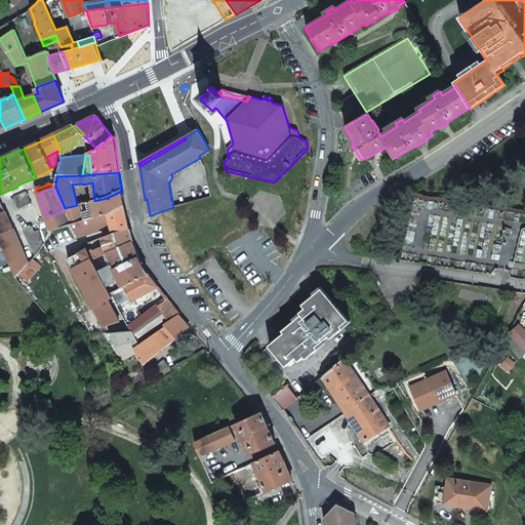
[(97,216),(125,207),(122,191),(107,198),(94,201),(93,201),(97,215),(97,216)]
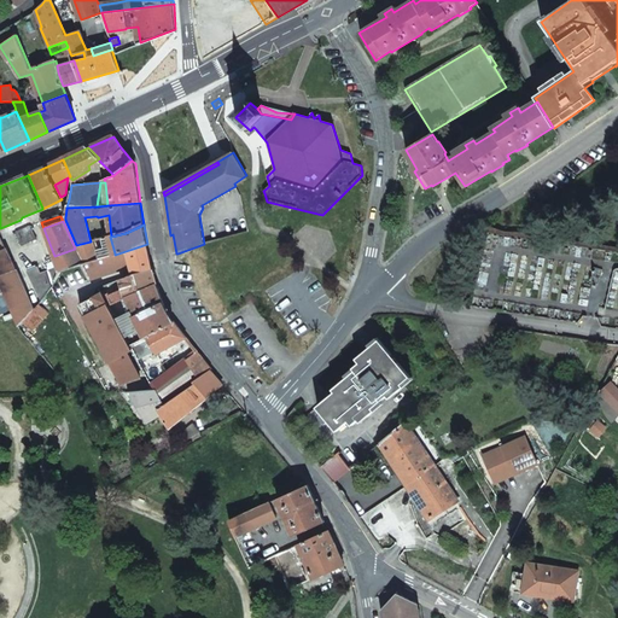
[(16,234),(18,239),(22,248),(36,240),(30,226),(16,232),(16,234)]
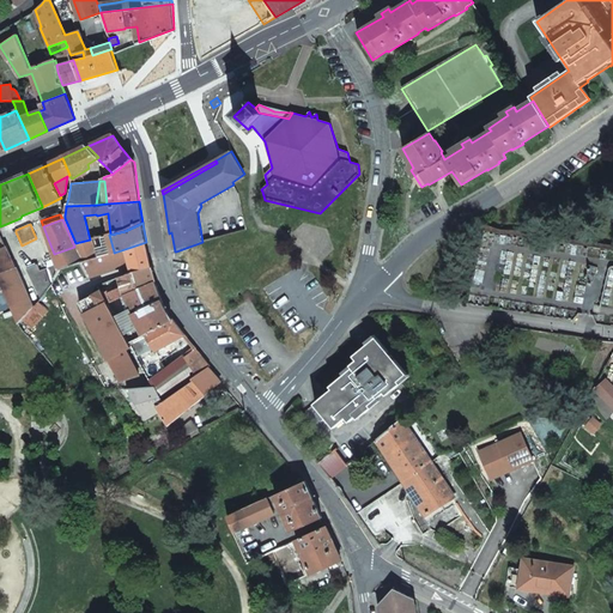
[(109,235),(103,236),(108,254),(114,252),(109,235)]
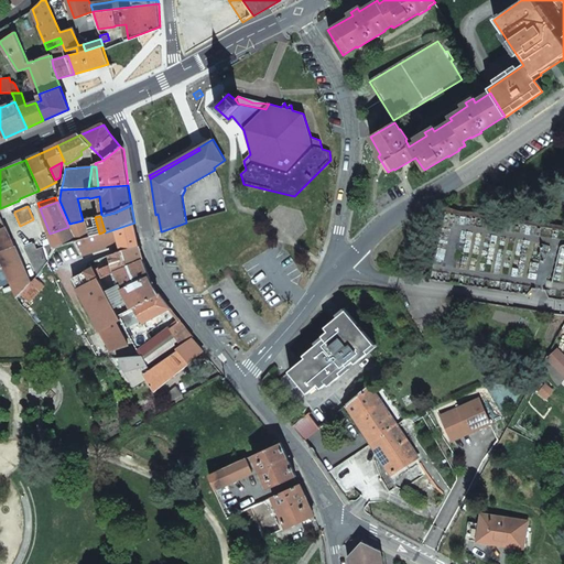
[(0,217),(0,260),(3,268),(18,299),(30,285),(30,284),(4,229),(0,217)]
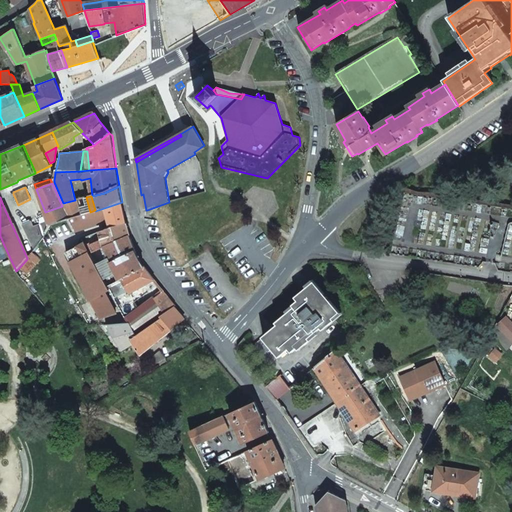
[(75,200),(63,203),(64,205),(69,214),(71,219),(82,215),(77,200),(75,200)]
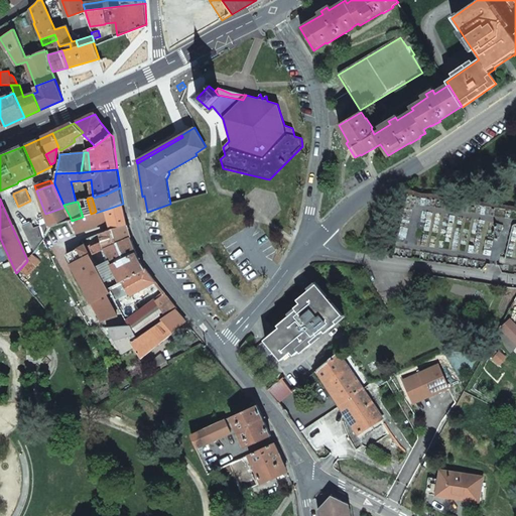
[(111,221),(113,229),(128,225),(123,204),(96,213),(96,212),(91,214),(85,216),(83,217),(72,221),(70,221),(69,222),(70,222),(75,233),(111,221)]
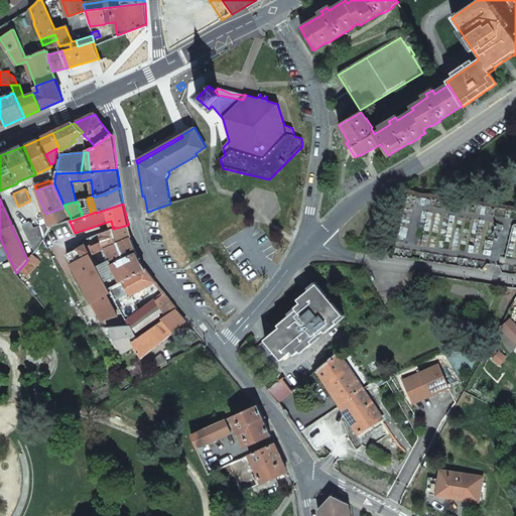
[(69,222),(70,221),(62,208),(45,214),(46,216),(51,228),(70,222),(69,222)]
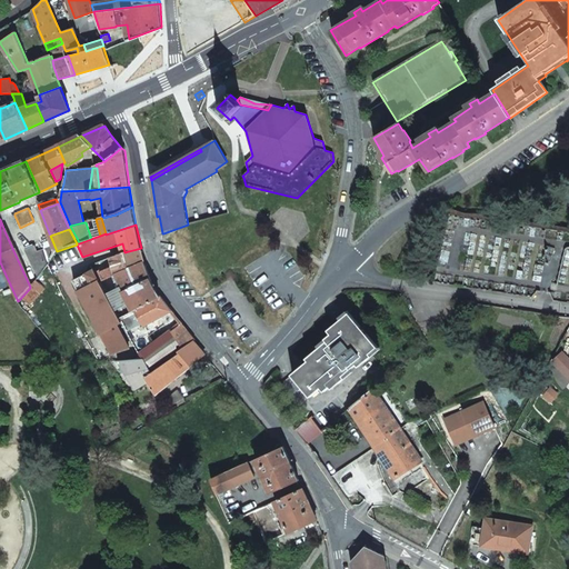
[(125,252),(111,258),(113,267),(101,273),(105,281),(117,275),(145,261),(141,248),(125,252)]
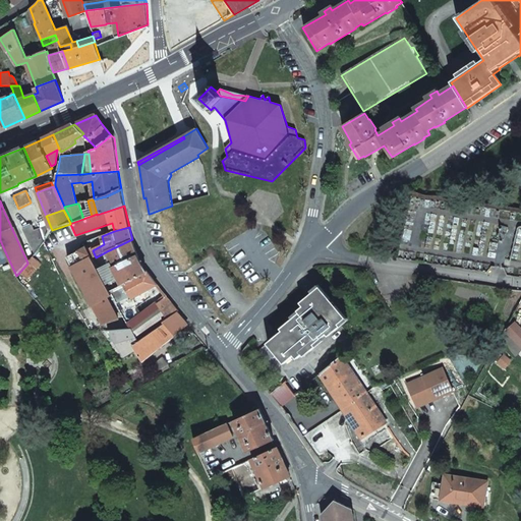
[(132,239),(107,251),(114,268),(137,256),(132,239)]
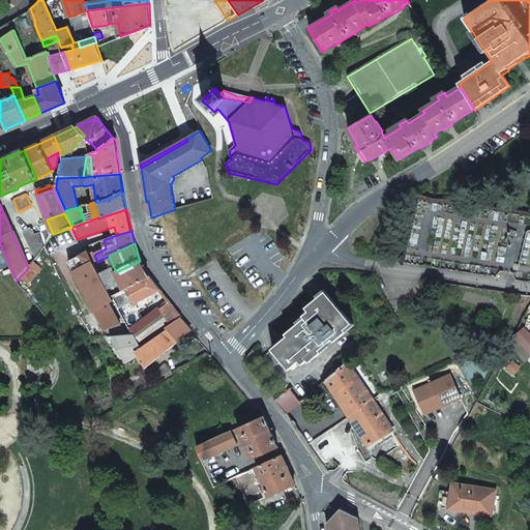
[(88,253),(87,254),(82,257),(86,265),(74,272),(101,323),(102,322),(107,330),(126,323),(112,296),(106,286),(102,280),(93,263),(88,253)]
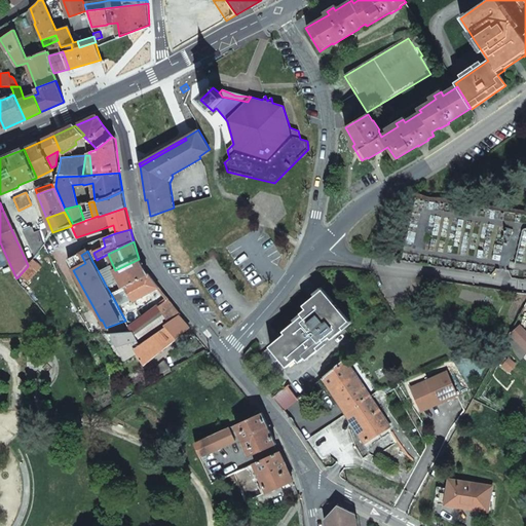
[(122,288),(148,273),(145,270),(139,259),(115,270),(102,277),(105,284),(118,277),(122,288)]
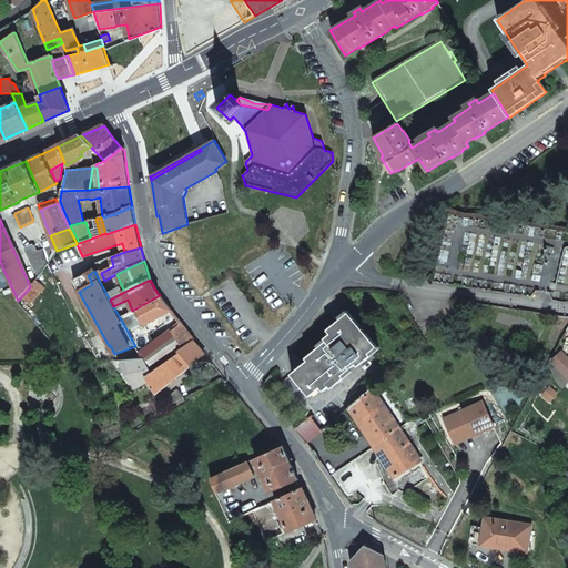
[(148,324),(172,311),(160,295),(132,311),(120,317),(135,346),(139,352),(139,353),(156,341),(148,324)]
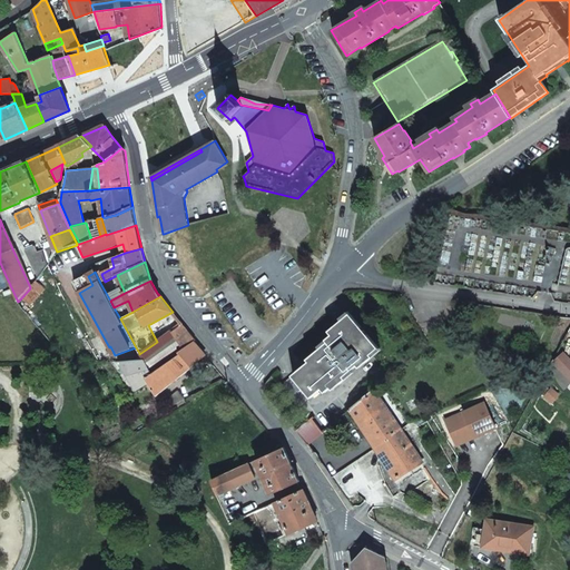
[(114,307),(120,318),(133,312),(128,301),(114,307)]
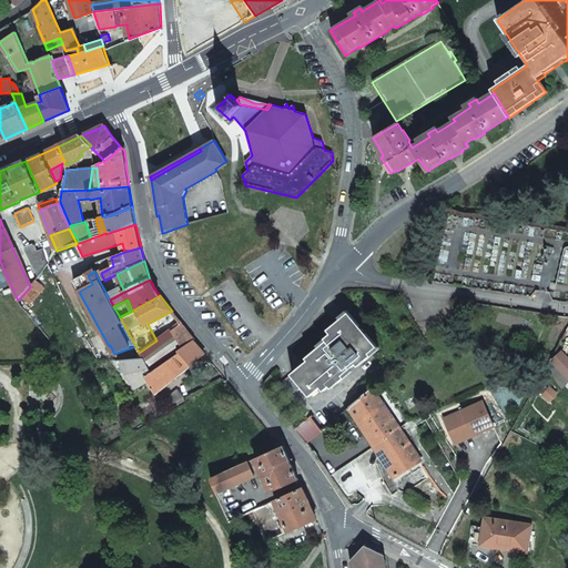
[(373,357),(371,354),(378,348),(350,314),(328,331),(332,335),(326,340),(328,343),(308,358),(311,361),(293,375),(311,397),(322,388),(324,392),(331,387),(333,389),(346,379),(344,376),(357,366),(359,368),(373,357)]
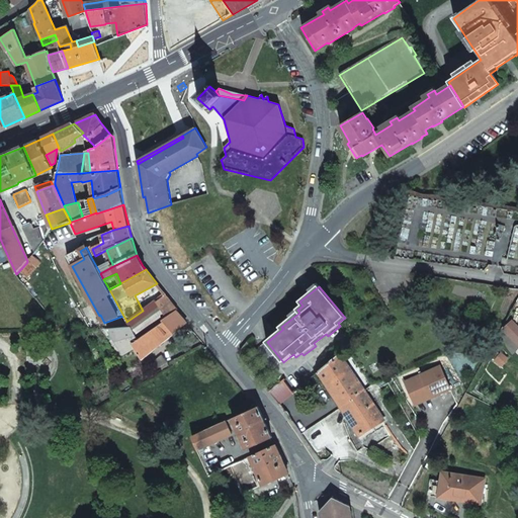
[(176,311),(178,310),(166,294),(157,300),(157,299),(147,308),(143,311),(126,322),(130,327),(132,327),(139,339),(165,323),(163,321),(176,311)]
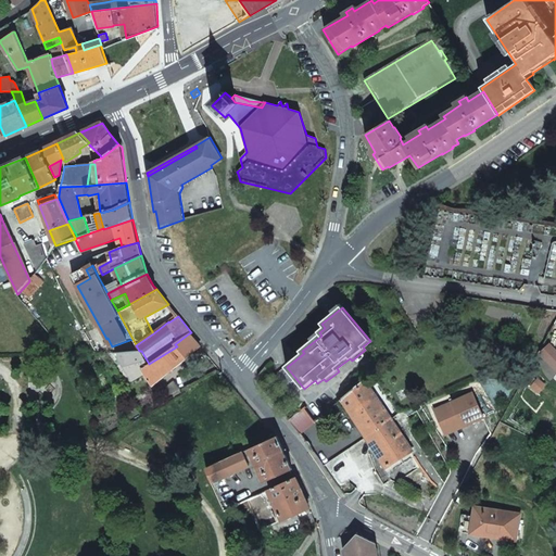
[(153,326),(158,330),(168,321),(166,320),(164,321),(162,319),(153,326)]
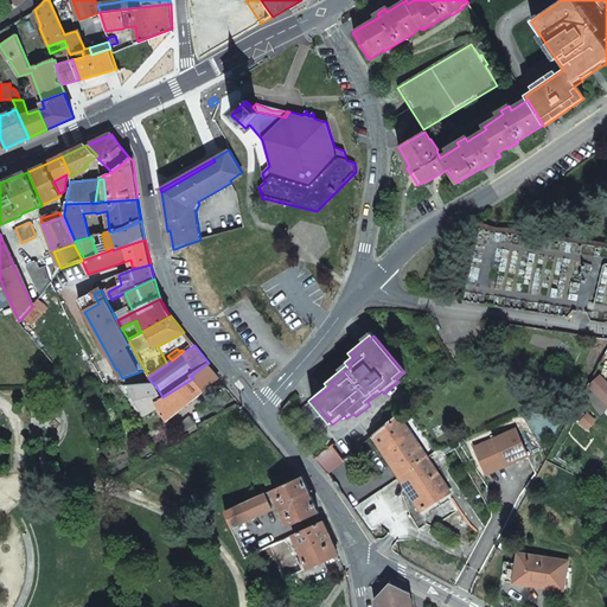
[(191,376),(193,378),(204,391),(219,379),(206,364),(191,376)]
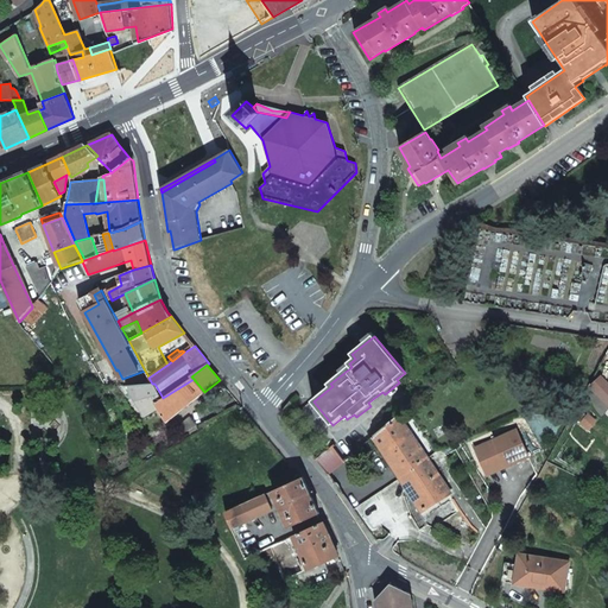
[(607,382),(602,375),(591,385),(607,401),(607,382)]
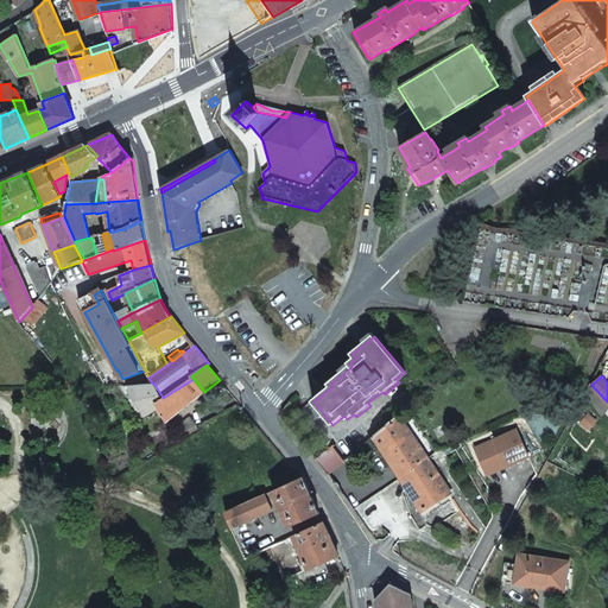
[(194,379),(163,398),(156,403),(158,407),(166,423),(204,392),(194,379)]
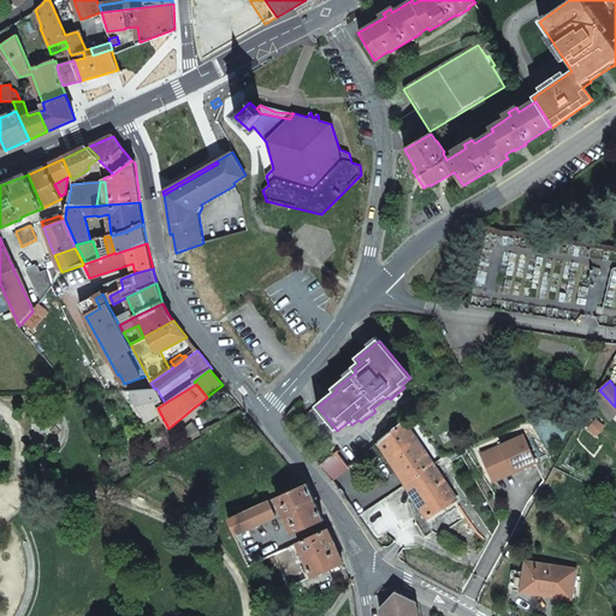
[(154,389),(128,391),(146,421),(160,413),(158,408),(165,403),(157,389),(154,389)]
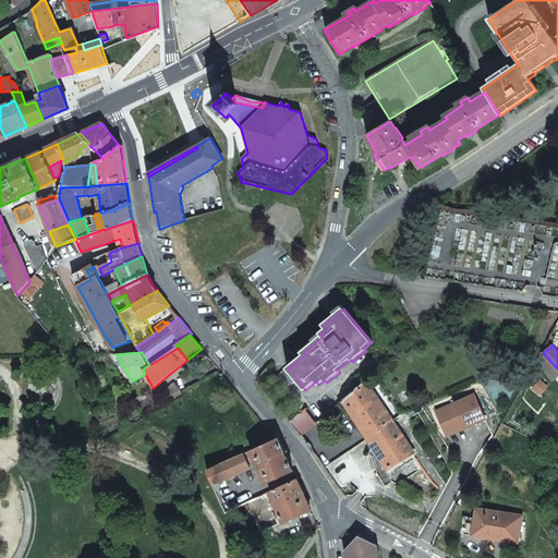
[(379,431),(392,422),(366,383),(352,393),(352,395),(344,401),(344,402),(370,440),(375,436),(381,433),(379,431)]
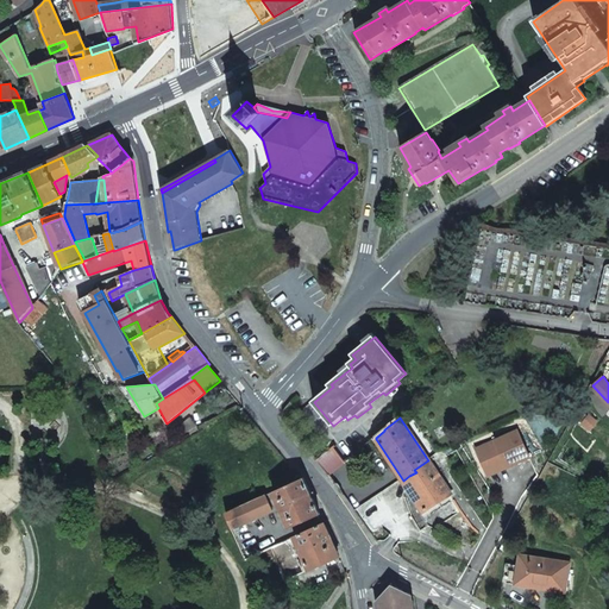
[(149,422),(144,427),(150,435),(155,432),(149,422)]
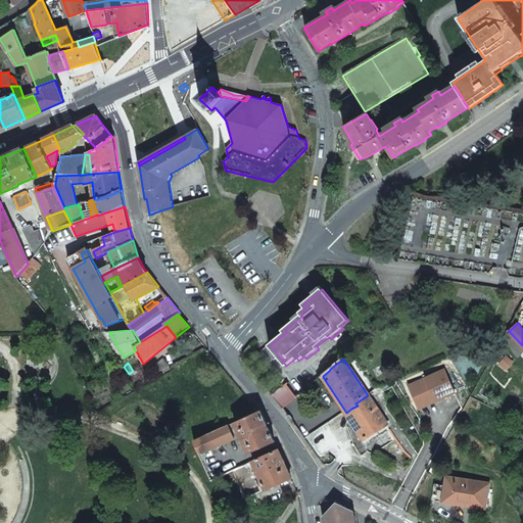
[(445,370),(410,386),(417,401),(433,394),(436,401),(456,392),(445,370)]
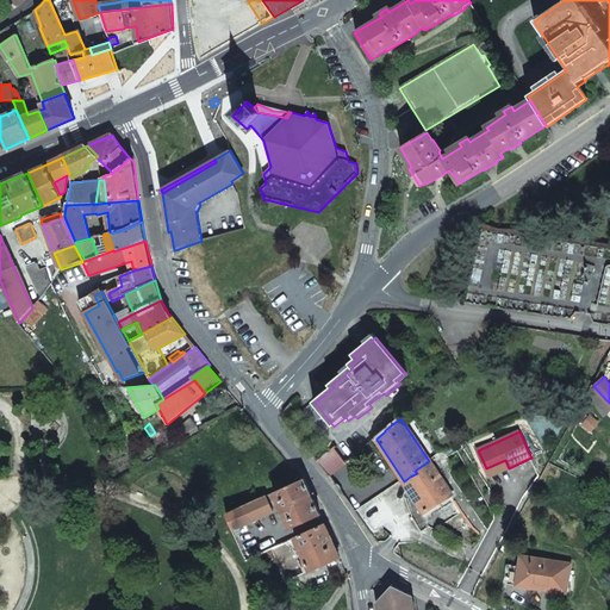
[(505,460),(486,468),(490,478),(509,468),(505,460)]
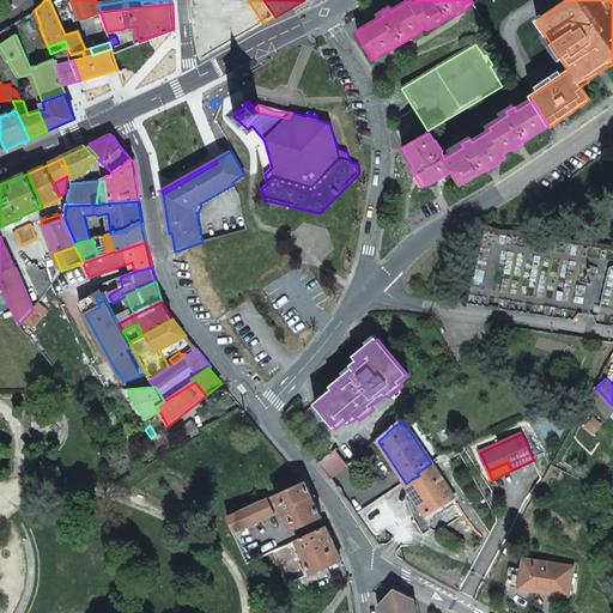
[(412,479),(406,484),(428,517),(455,499),(431,463),(417,473),(419,475),(412,479)]
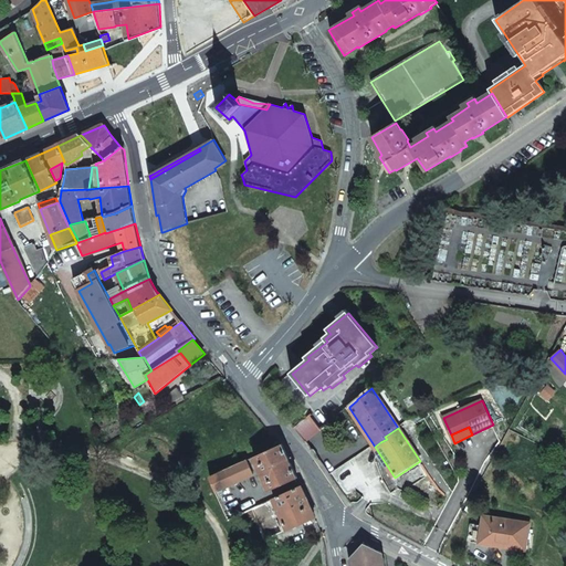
[(282,444),(258,456),(210,479),(216,493),(260,471),(270,491),(297,479),(282,444)]
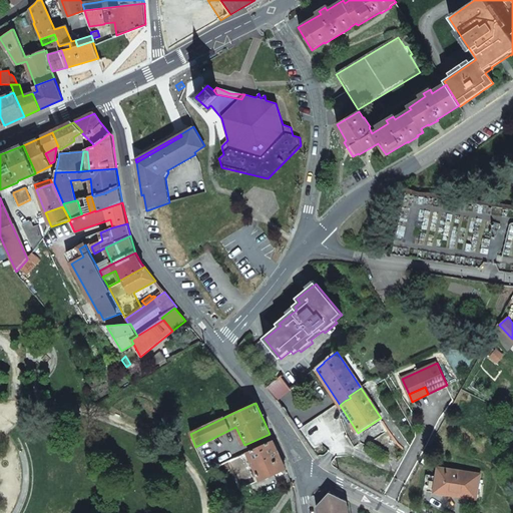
[(261,480),(286,469),(274,442),(255,450),(247,453),(249,457),(261,480)]
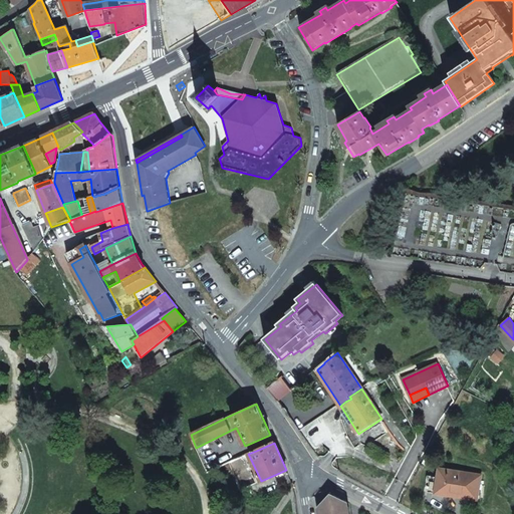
[(438,468),(437,477),(435,493),(477,499),(480,475),(438,468)]
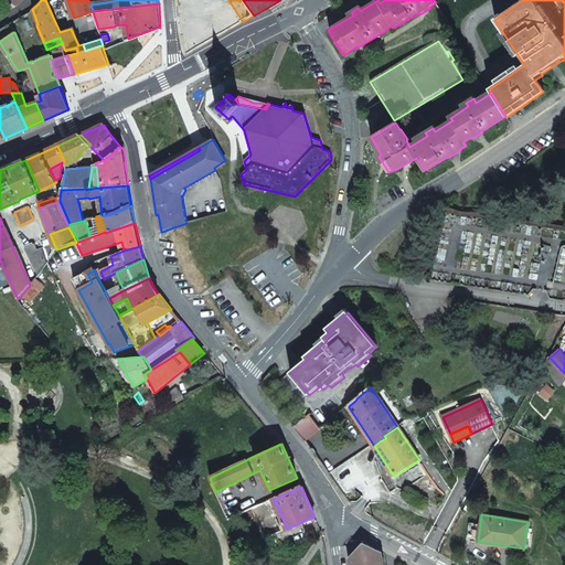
[(281,532),(276,520),(259,528),(265,540),(274,535),(279,533),(281,532)]
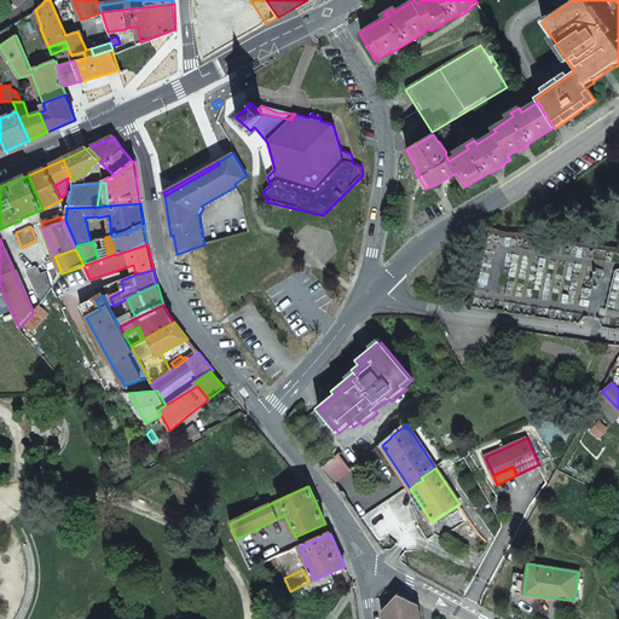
[(514,593),(524,594),(526,574),(513,573),(513,578),(516,579),(514,593)]
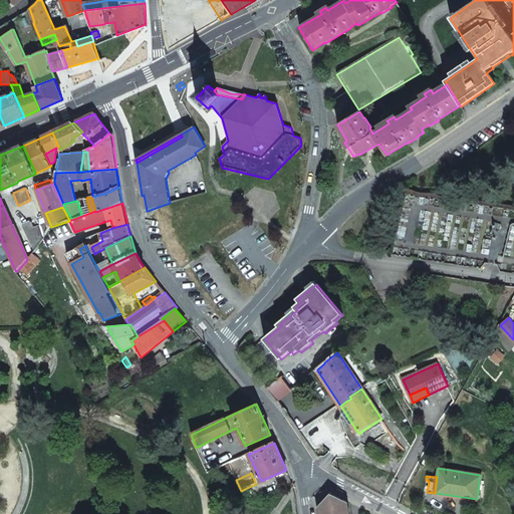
[(349,513),(347,498),(335,492),(327,494),(318,505),(319,513),(349,513)]
